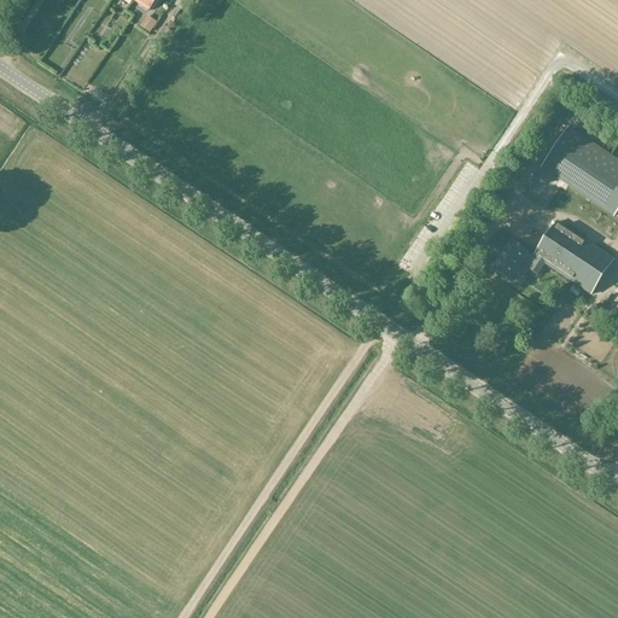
[(155,0),(133,0),(133,1),(147,11),(155,0)]
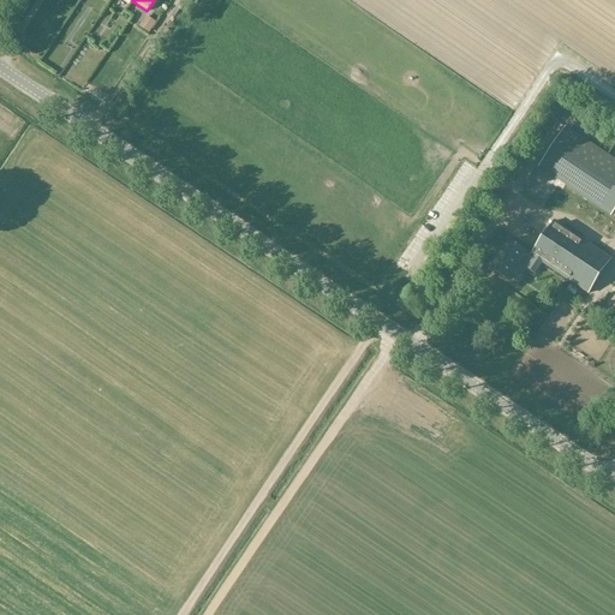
[(610,216),(614,209),(614,159),(566,126),(538,167),(610,216)]
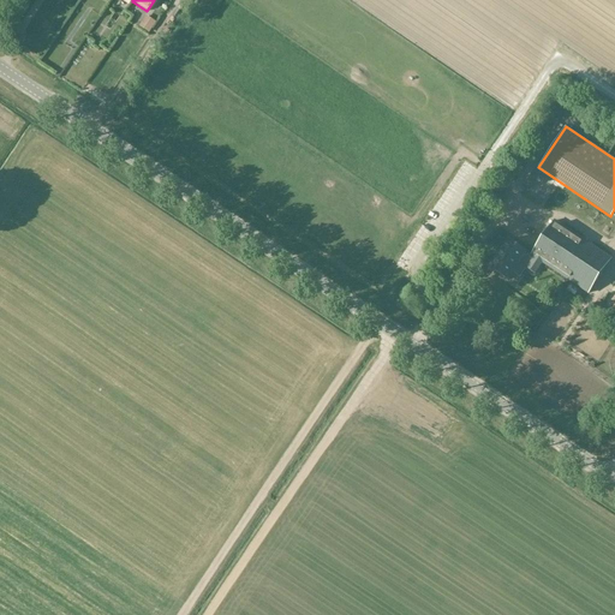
[(499,207),(505,197),(494,190),(488,201),(499,207)]
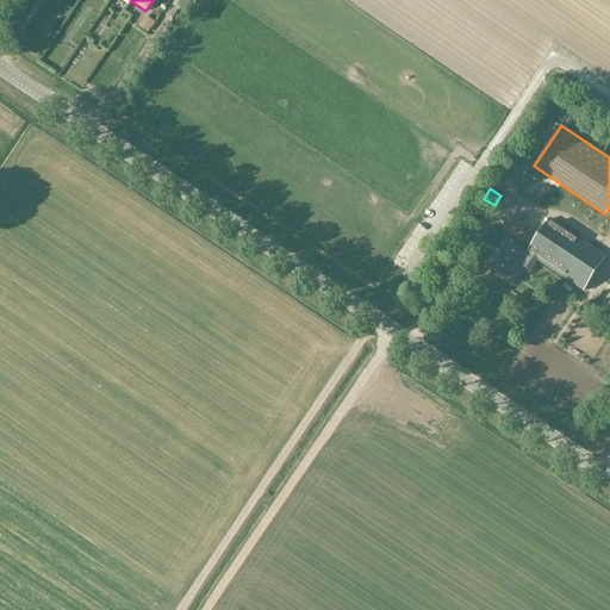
[(583,292),(607,257),(551,219),(527,254),(529,256),(523,266),(521,263),(509,282),(522,291),(534,273),(531,272),(539,261),(583,292)]
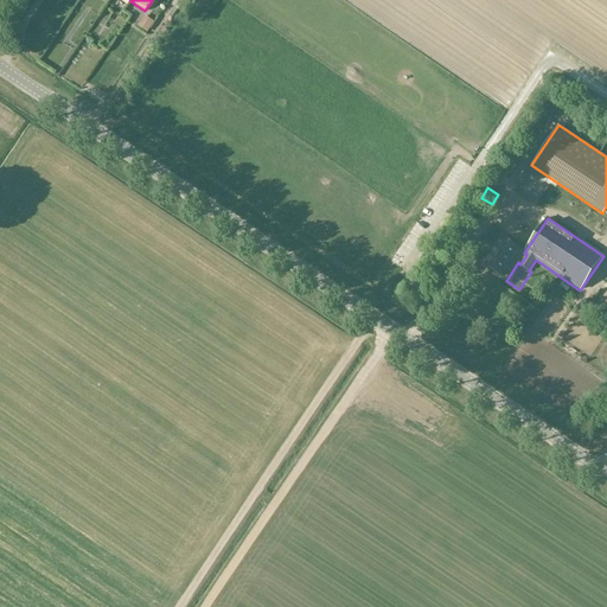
[(500,278),(519,249),(503,238),(484,266),(500,278)]
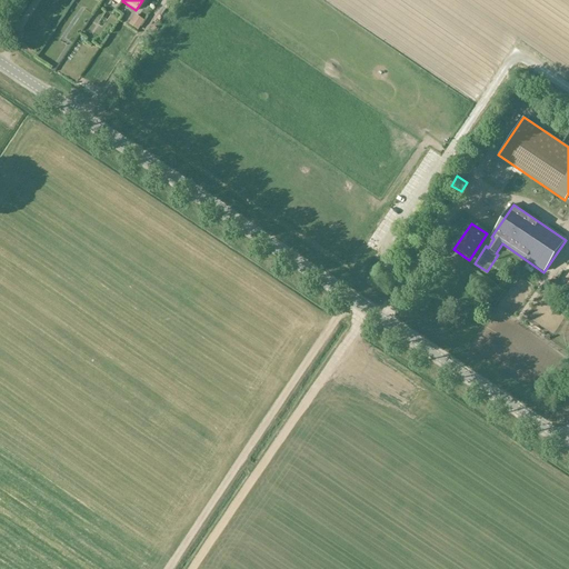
[(517,278),(500,307),(515,315),(530,286),(517,278)]
